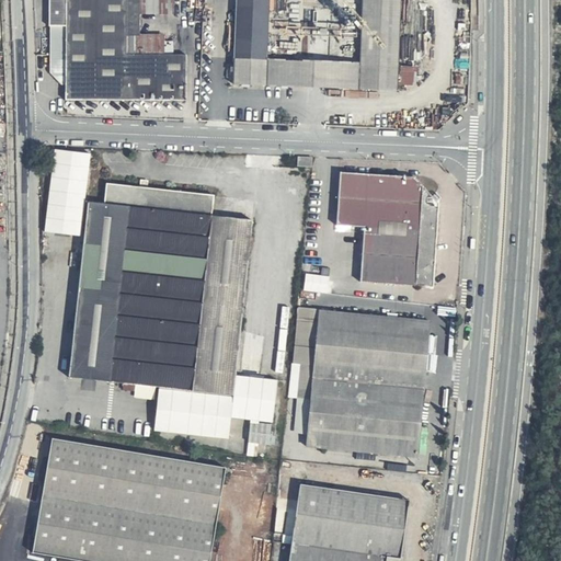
[(48,0),(48,23),(52,27),(52,71),(65,72),(66,98),(186,101),(187,52),(165,50),(165,36),(127,36),(126,13),(176,12),(174,0),(48,0)]
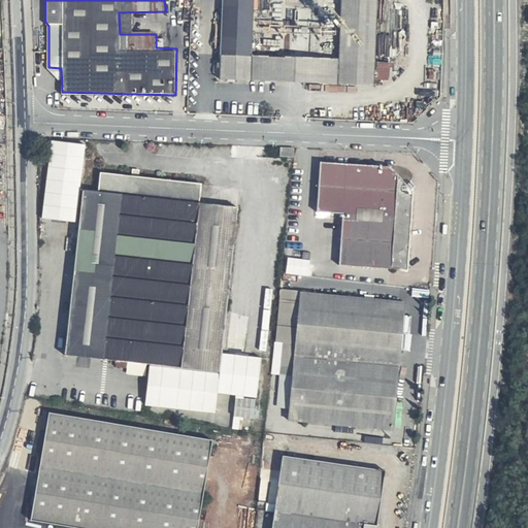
[(391,81),(393,62),(375,61),(377,0),(224,0),(222,78),(373,84),(377,80),(391,81)]
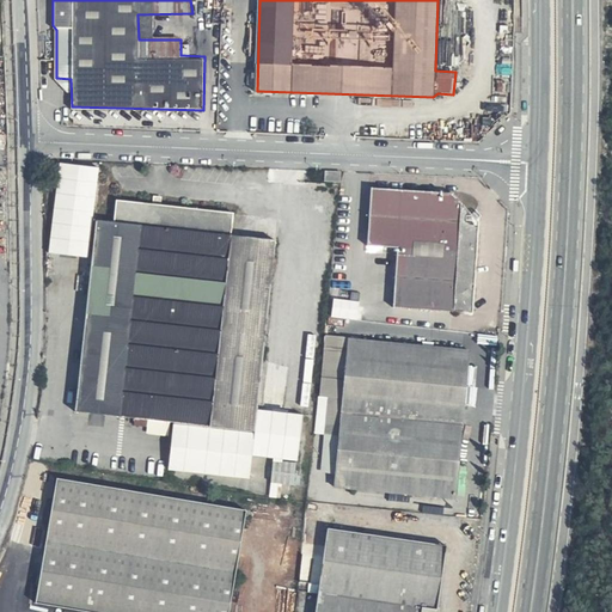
[(99,165),(59,160),(48,254),(89,258),(93,216),(99,165)]
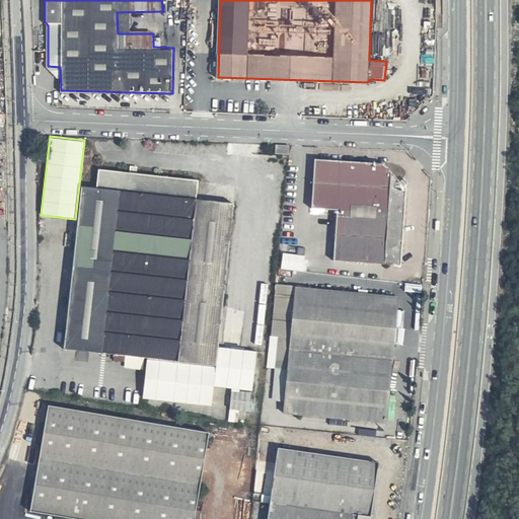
[(288,146),(277,145),(276,154),(287,155),(288,146)]
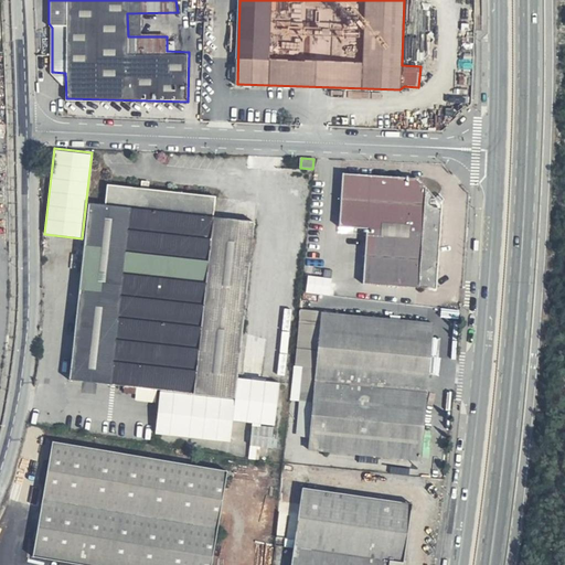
[(419,178),(342,171),(339,227),(366,230),(362,281),(434,287),(440,203),(419,178)]
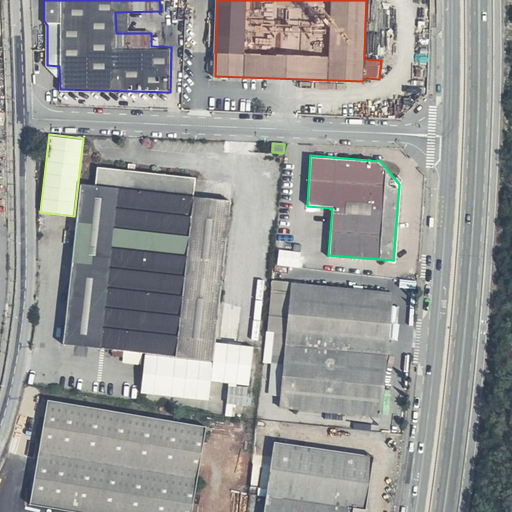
[(195,175),(98,165),(96,183),(78,181),(64,343),(143,353),(141,390),(208,399),(211,379),(249,384),(254,345),(216,341),(230,199),(194,193),(195,175)]
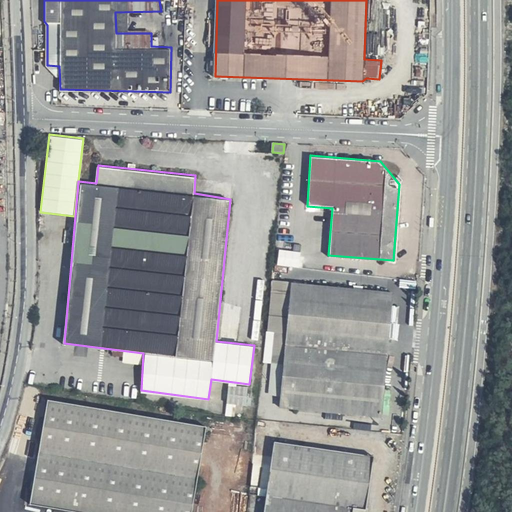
[(282,346),(382,355),(389,291),(289,280),(282,346)]
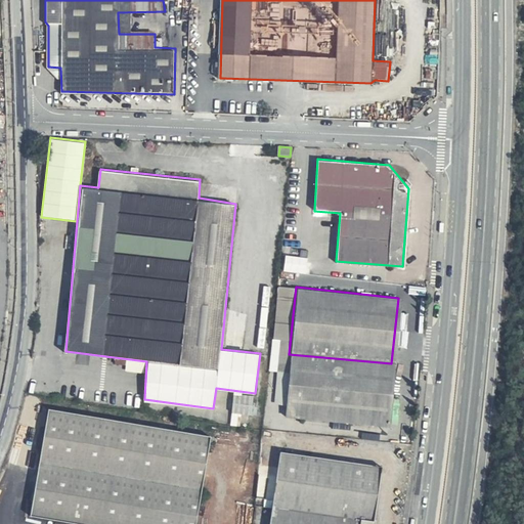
[(391,363),(289,354),(282,413),(385,426),(391,363)]
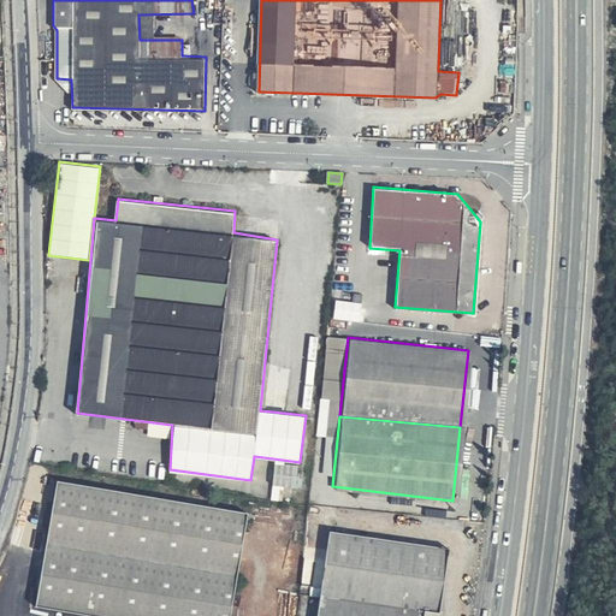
[(297,487),(300,463),(276,462),(274,485),(297,487)]
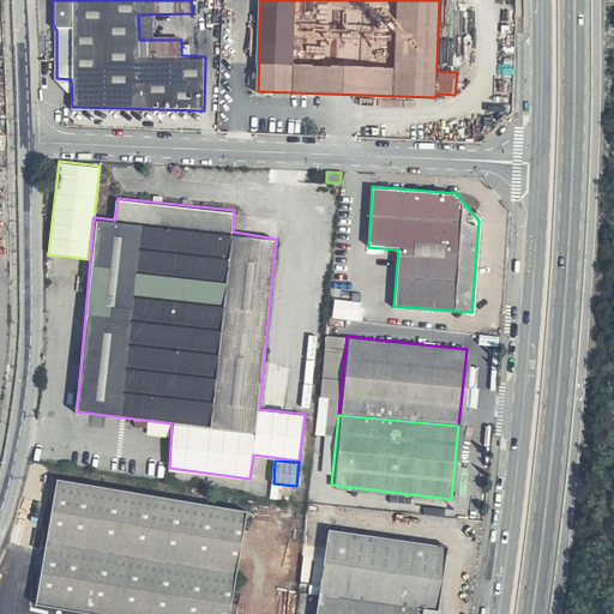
[(228,613),(247,510),(58,477),(36,602),(107,613),(228,613)]
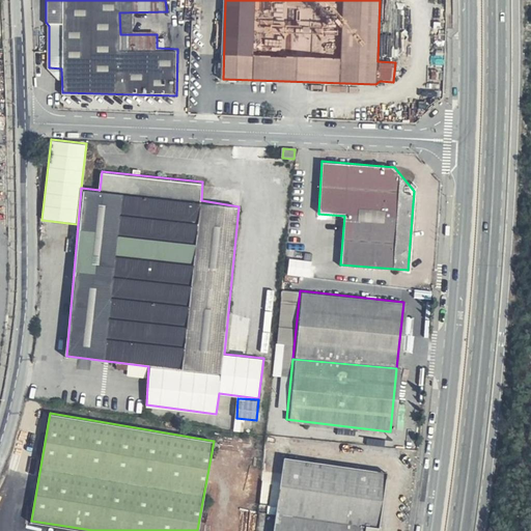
[(276,513),(381,527),(388,472),(283,456),(276,513)]
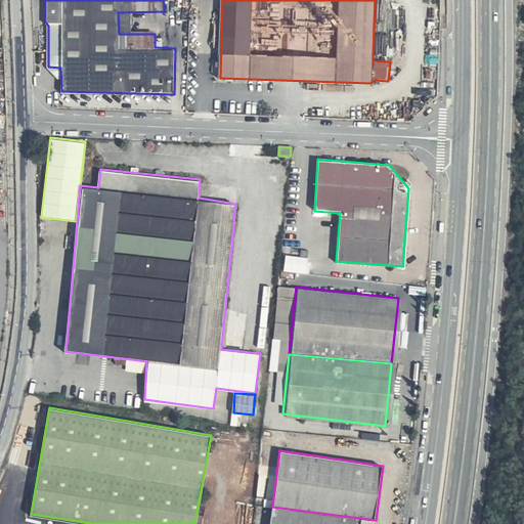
[(375,523),(376,520),(272,507),(269,523),(375,523)]
